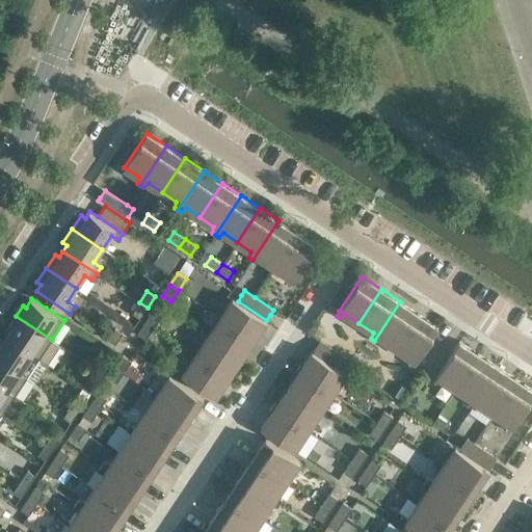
[(266,320),(238,301),(233,298),(219,318),(256,342),(259,338),(257,337),(267,321),(266,320)]
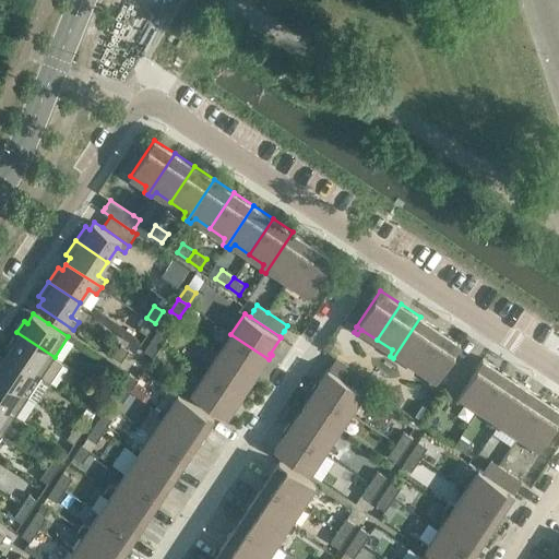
[(416,366),(440,330),(420,317),(393,358),(396,360),(401,356),(416,366)]
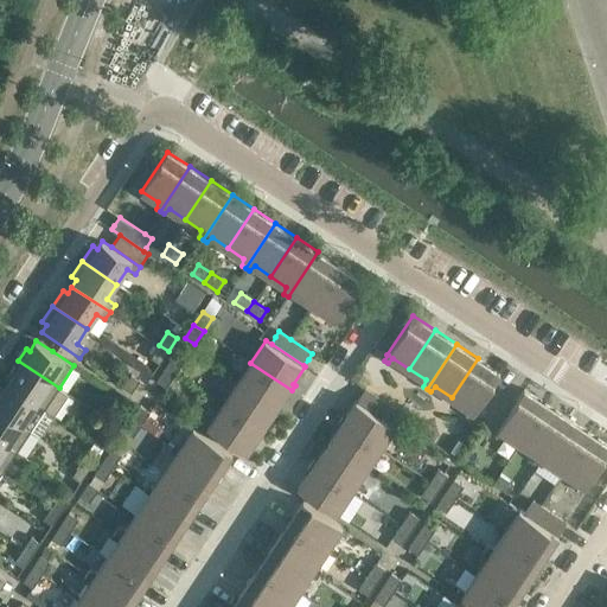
[(160,363),(168,351),(159,345),(151,357),(160,363)]
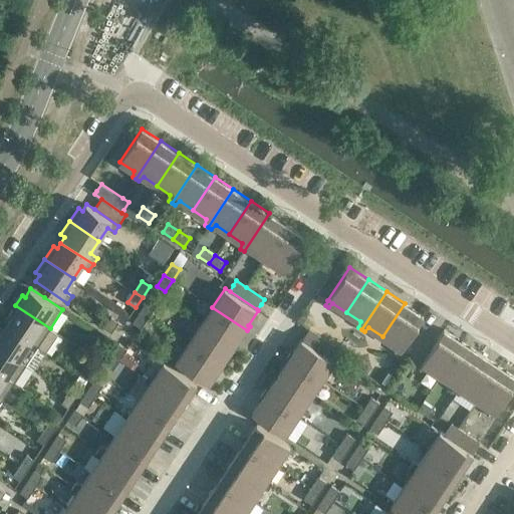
[(149,316),(156,305),(148,300),(141,311),(149,316)]
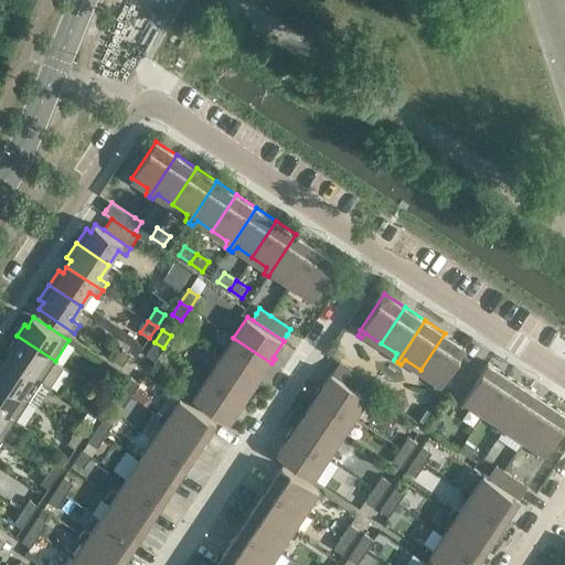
[(441,383),(458,359),(466,348),(445,333),(420,370),(436,380),(434,386),(437,388),(440,383),(441,384),(441,383)]
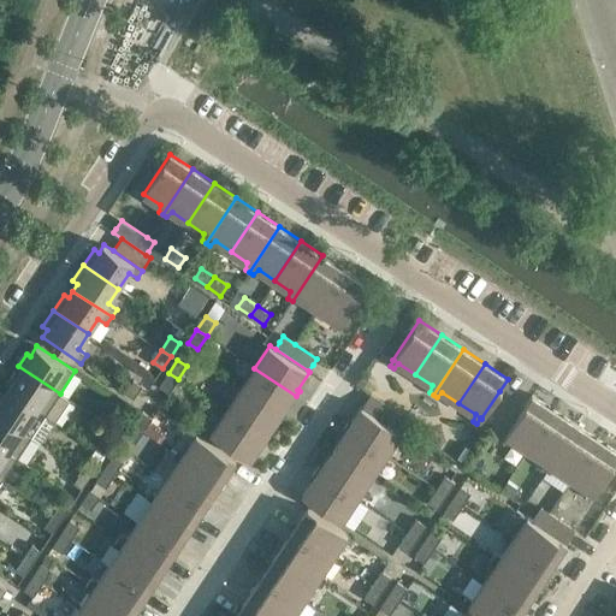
[(60,394),(18,366),(10,378),(13,380),(7,390),(46,415),(60,394)]
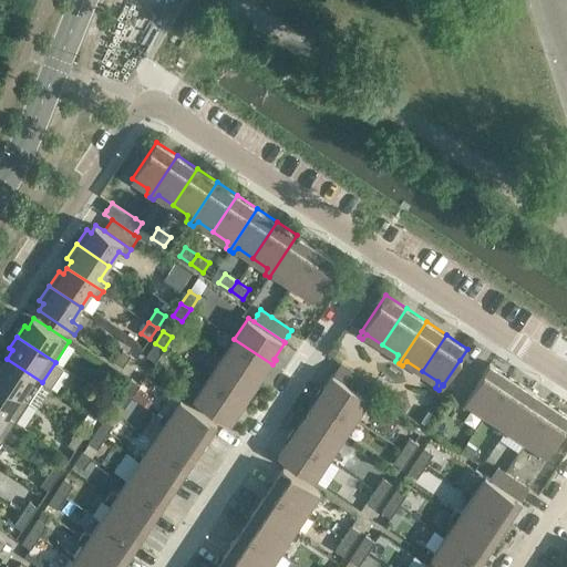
[(272,364),(234,339),(220,359),(257,382),(268,367),(269,368),(272,364)]
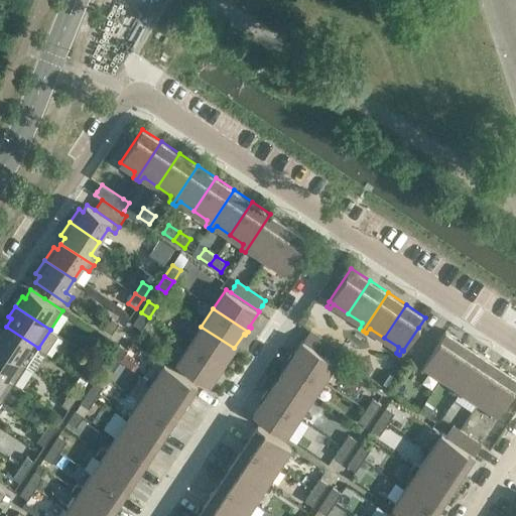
[(142,329),(149,317),(141,312),(133,324),(142,329)]
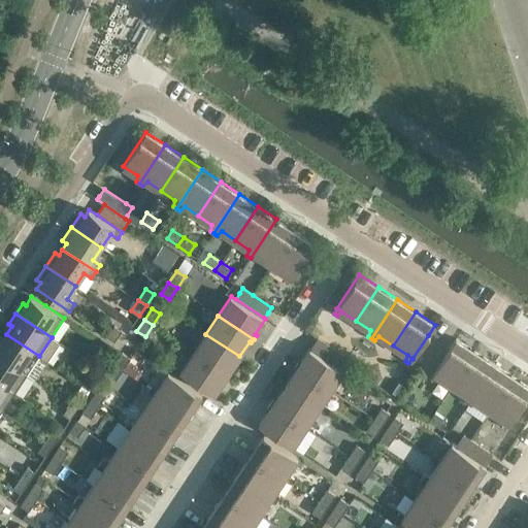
[(114,341),(122,330),(114,325),(107,336),(114,341)]
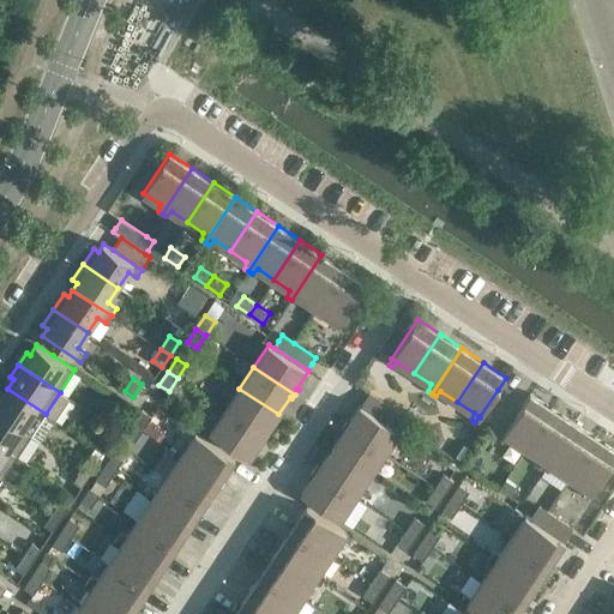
[(46,414),(7,389),(1,397),(0,397),(0,414),(31,435),(46,414)]
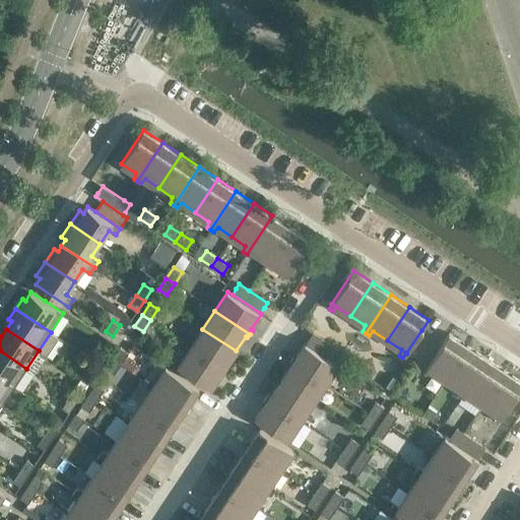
[(236,350),(202,329),(190,346),(225,371),(229,367),(226,366),(236,350)]
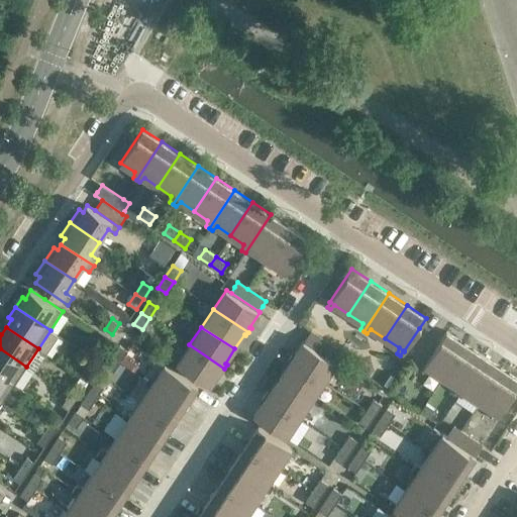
[(415,357),(429,335),(419,328),(404,350),(415,357)]
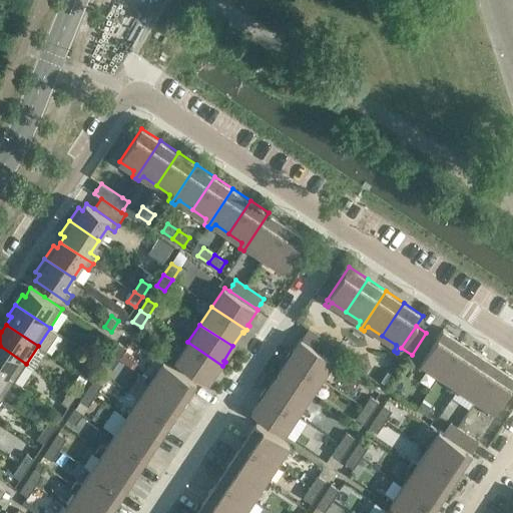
[(336,347),(327,341),(309,329),(305,334),(302,339),(330,358),(333,353),(336,347)]
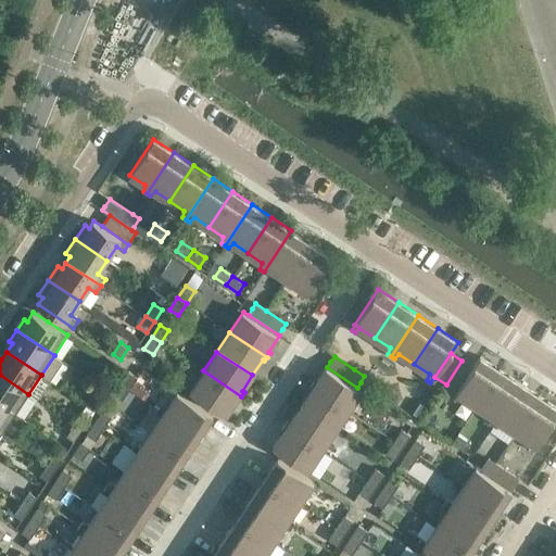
[(477,406),(501,370),(480,356),(472,368),(457,391),(456,392),(457,393),(454,399),(457,401),(462,396),(477,406)]
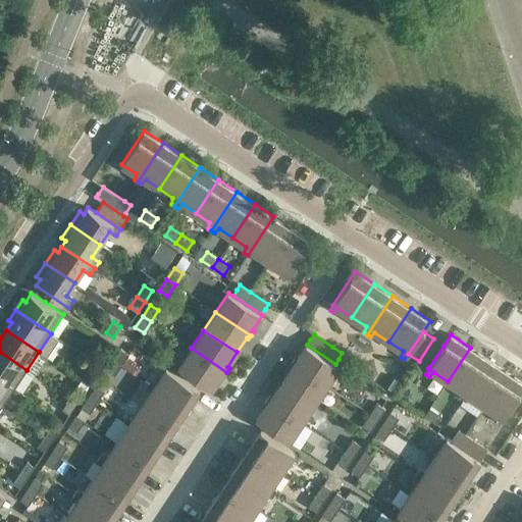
[(429,367),(444,346),(433,338),(419,361),(429,367)]
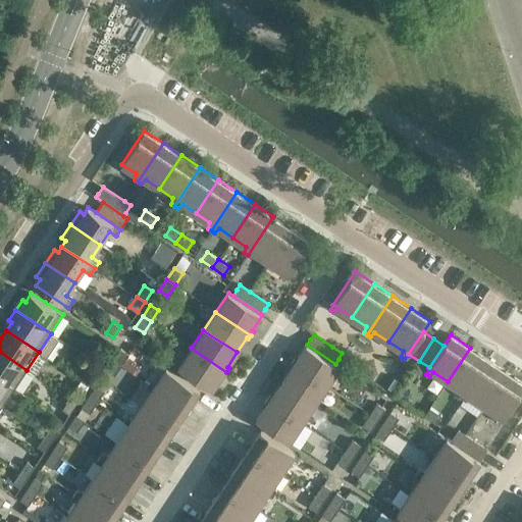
[(335,364),(307,345),(306,345),(296,359),(295,358),(292,362),(327,385),(340,367),(335,364)]
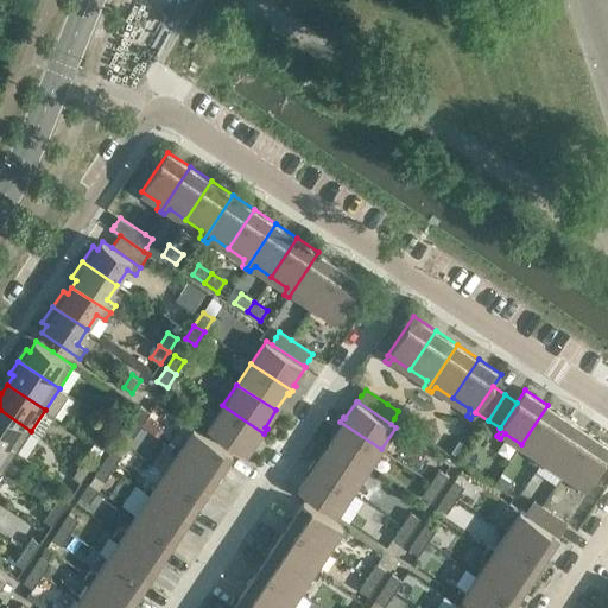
[(264,434),(222,405),(208,428),(247,454),(259,436),(261,437),(264,434)]
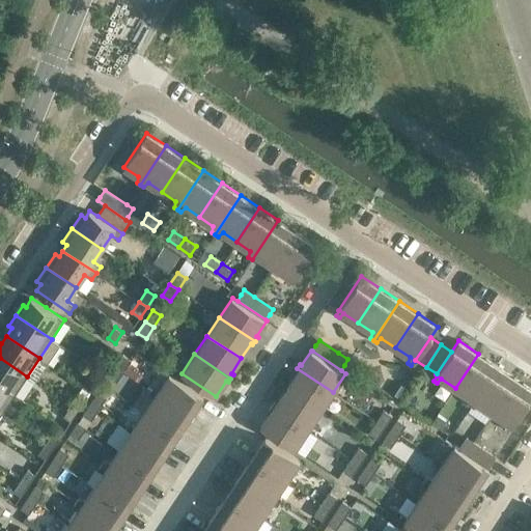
[(470,406),(497,366),(478,354),(455,388),(469,397),(467,403),(470,406)]
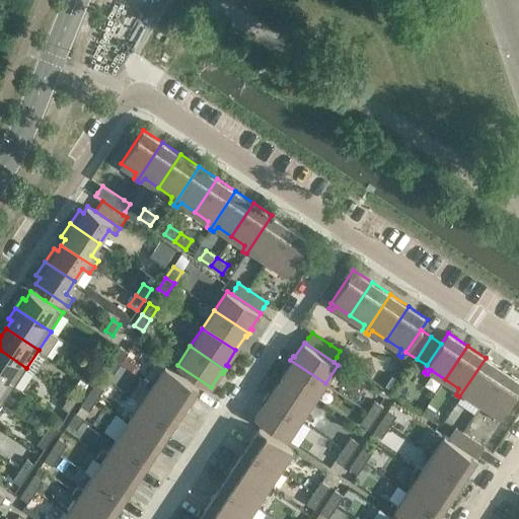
[(121,363),(128,352),(120,347),(113,358),(121,363)]
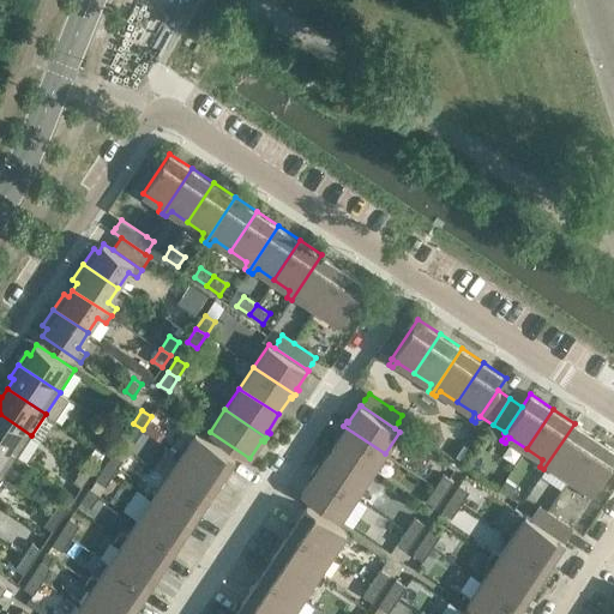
[(119,432),(127,419),(119,413),(110,426),(119,432)]
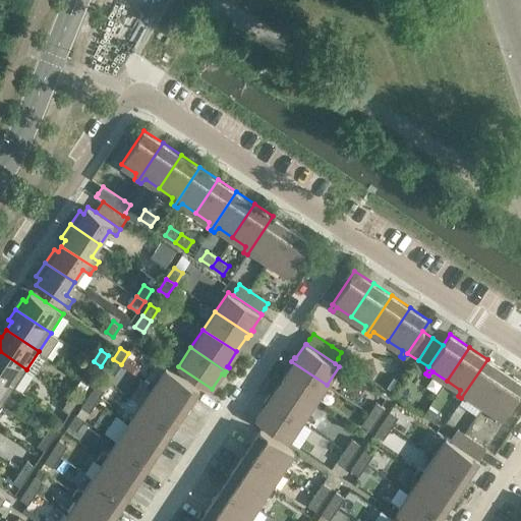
[(26,369),(0,351),(0,378),(14,388),(26,369)]
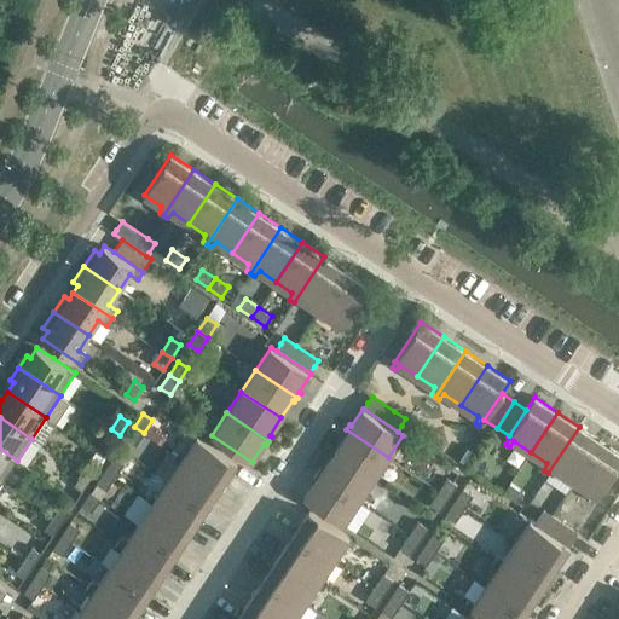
[(136,446),(144,433),(134,427),(125,440),(136,446)]
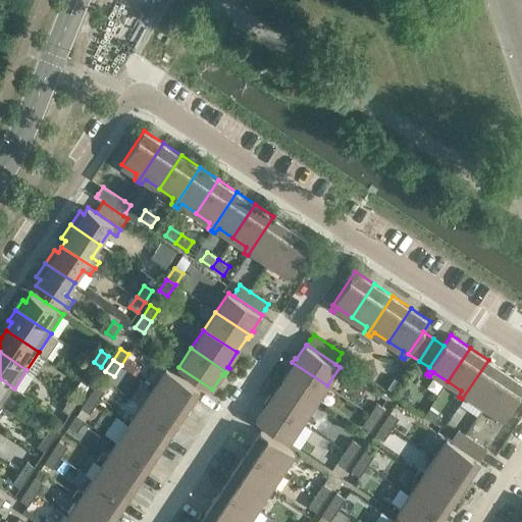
[(365,376),(371,368),(359,360),(354,368),(365,376)]
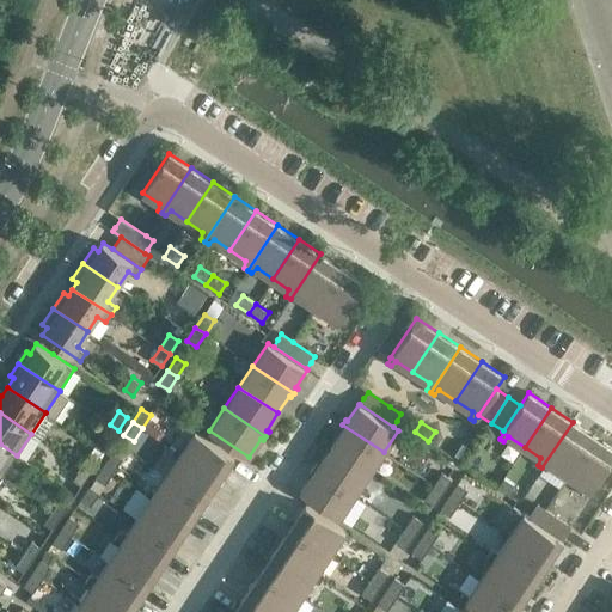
[(568,476),(594,436),(573,422),(542,467),(546,470),(551,465),(568,476)]
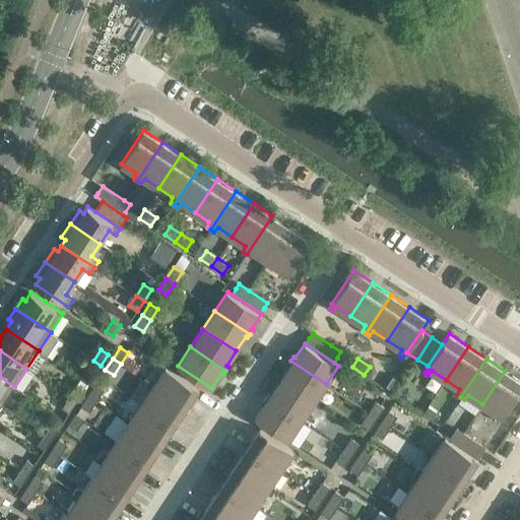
[(93,376),(101,366),(93,361),(86,371),(93,376)]
